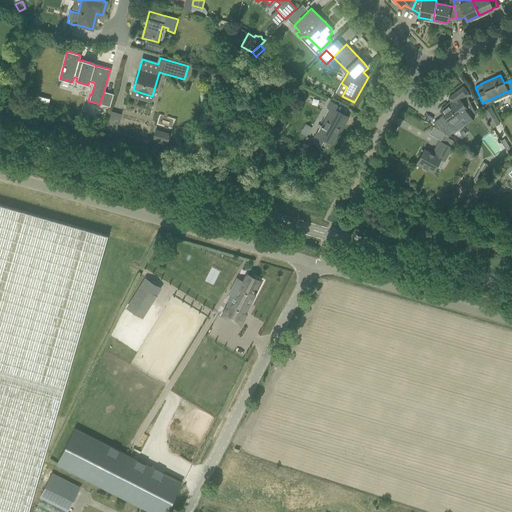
[(443,115),(433,123),(435,125),(434,126),(450,135),(456,131),(467,122),(477,114),(472,106),(470,103),(467,98),(470,96),(463,87),(448,98),(451,102),(440,111),(443,115)]
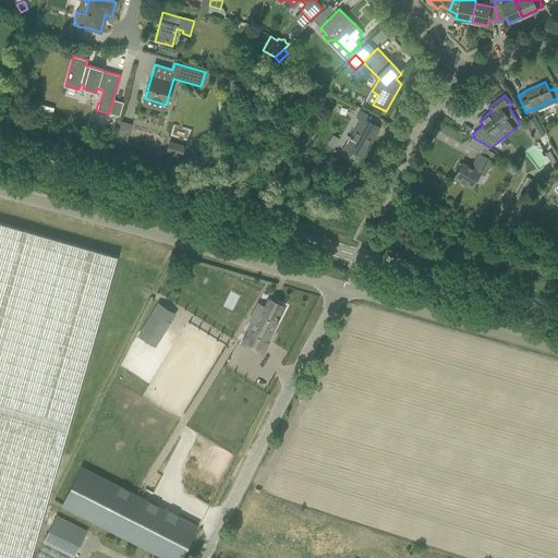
[(367,116),(360,111),(356,119),(361,121),(351,138),(347,135),(346,136),(349,138),(341,153),(343,154),(342,156),(343,157),(353,162),(358,154),(361,156),(373,135),(375,136),(379,129),(365,120),(367,116)]
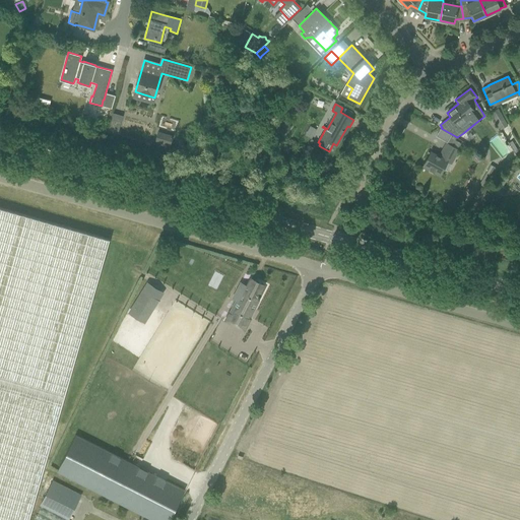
[(508,126),(498,109),(491,113),(501,130),(508,126)]
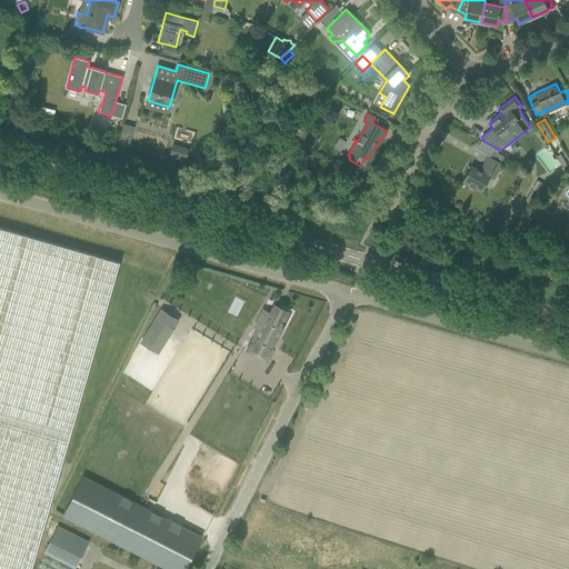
[(310,133),(306,141),(315,147),(319,139),(310,133)]
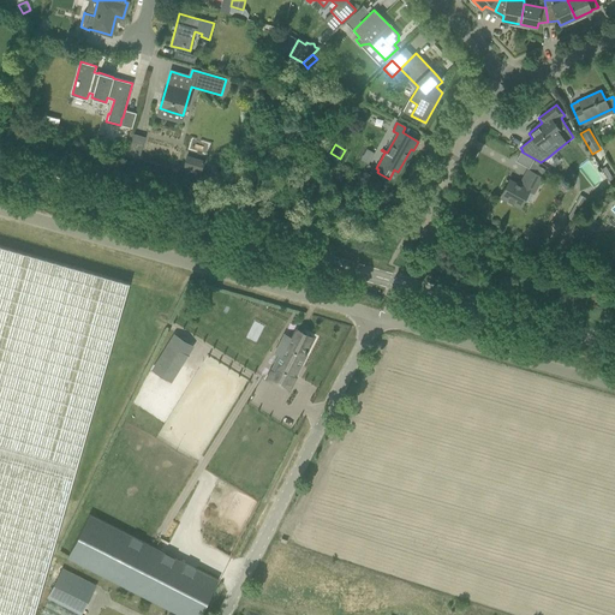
[(127,156),(126,157),(138,161),(139,160),(141,153),(129,149),(127,156)]
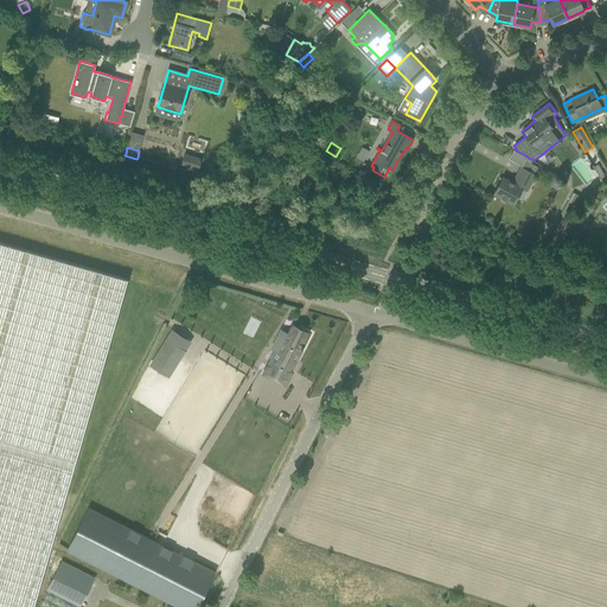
[(184,154),(179,167),(189,170),(192,157),(184,154)]
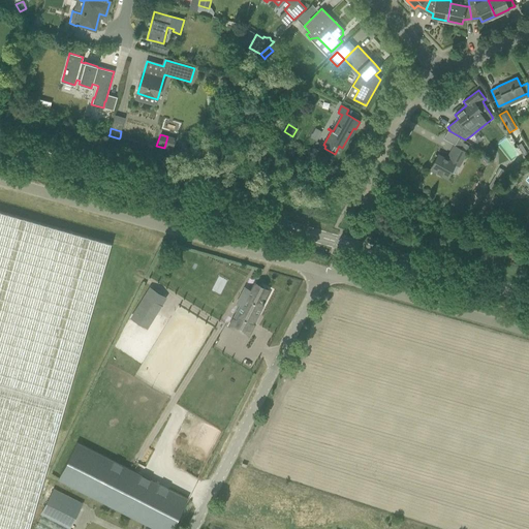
[(446,159),(438,155),(430,168),(439,174),(446,178),(455,162),(457,159),(460,161),(465,153),(469,147),(458,141),(455,147),(454,146),(447,158),(446,159)]
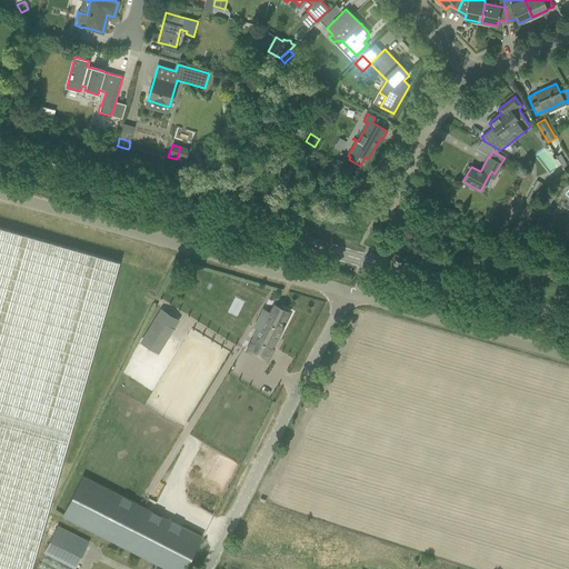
[(568,166),(561,155),(558,157),(565,168),(568,166)]
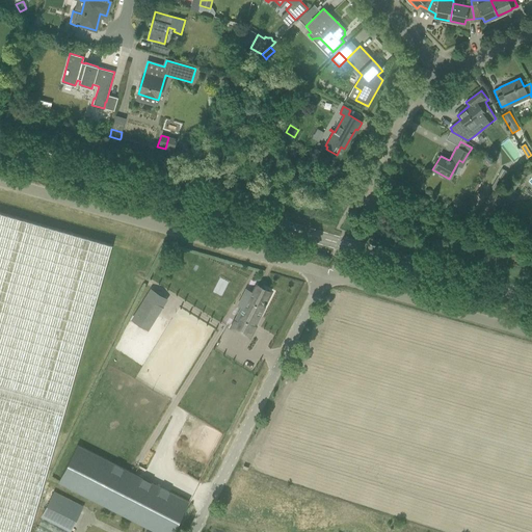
[(502,168),(496,181),(503,184),(509,173),(502,168)]
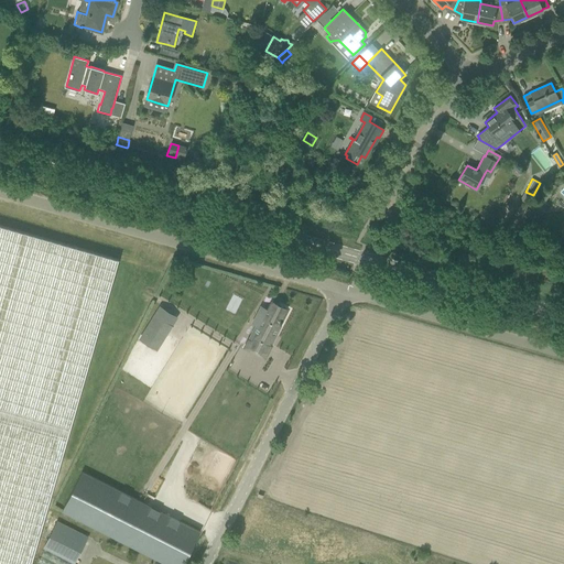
[(543,191),(539,197),(545,201),(550,194),(543,191)]
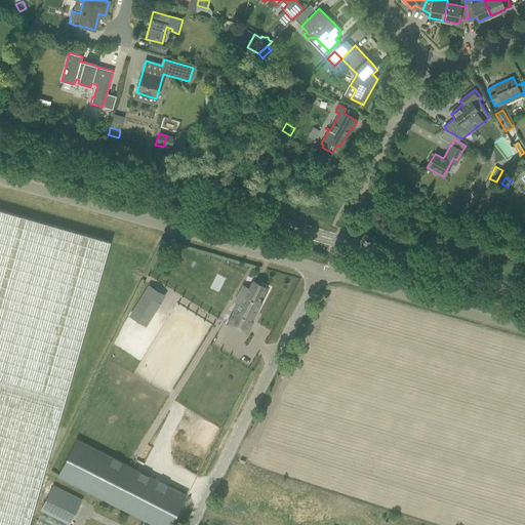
[(451,195),(447,203),(457,208),(461,201),(451,195)]
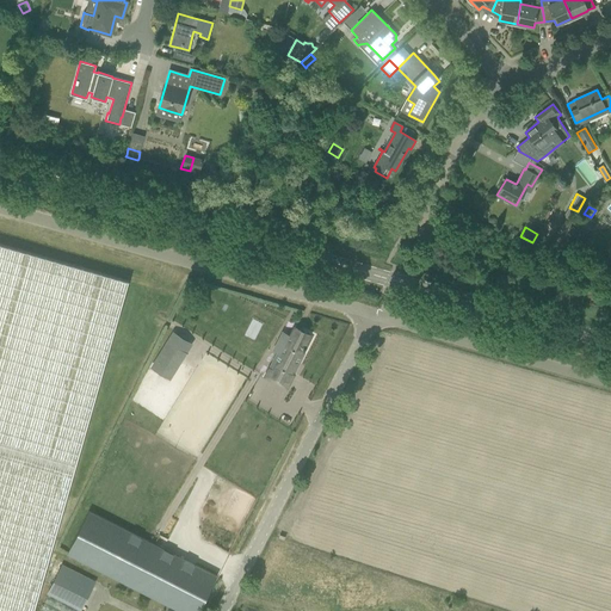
[(0,610),(32,610),(128,282),(0,244),(0,610)]
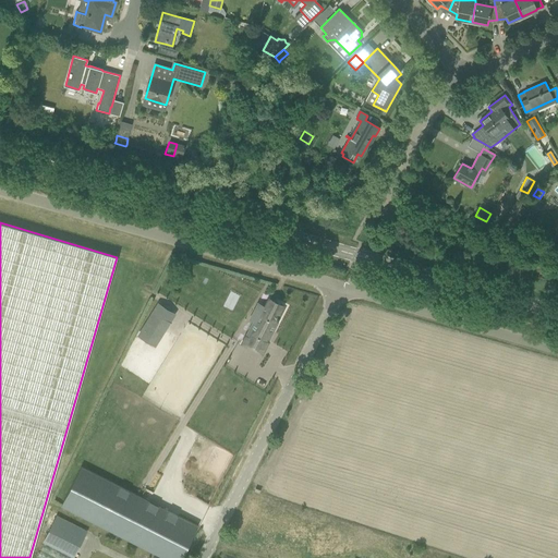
[(178,295),(171,308),(221,334),(228,322),(178,295)]
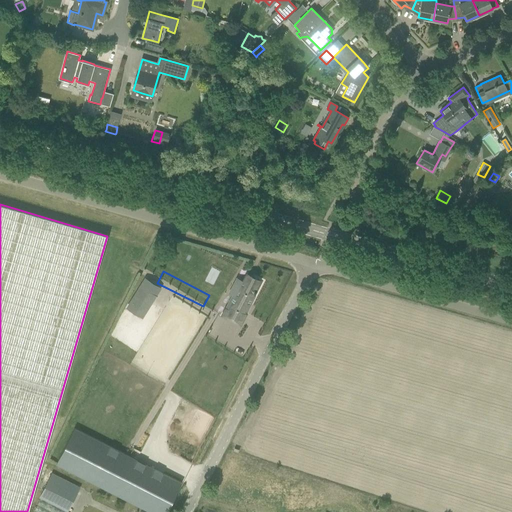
[(222,316),(230,320),(239,325),(254,296),(252,294),(259,280),(247,274),(243,282),(240,280),(222,316)]
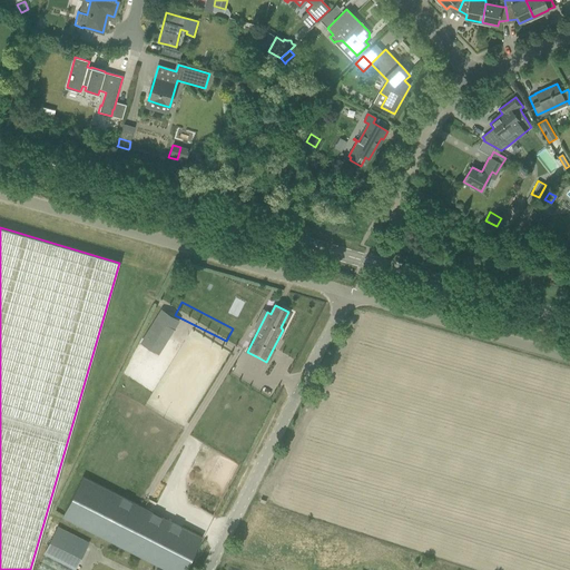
[(177,321),(163,311),(146,336),(161,346),(167,337),(167,338),(174,328),(173,328),(177,321)]
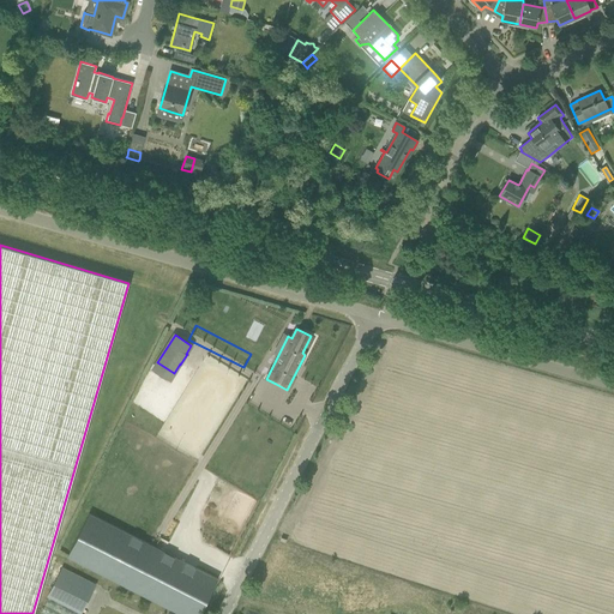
[(238,494),(222,525),(238,534),(253,503),(238,494)]
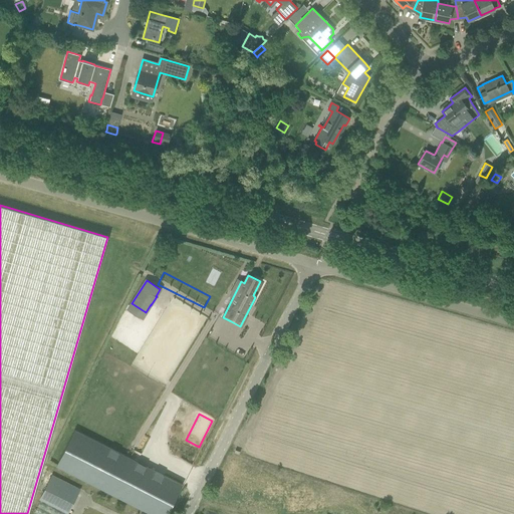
[(167,513),(182,485),(74,430),(56,466),(151,513),(167,513)]
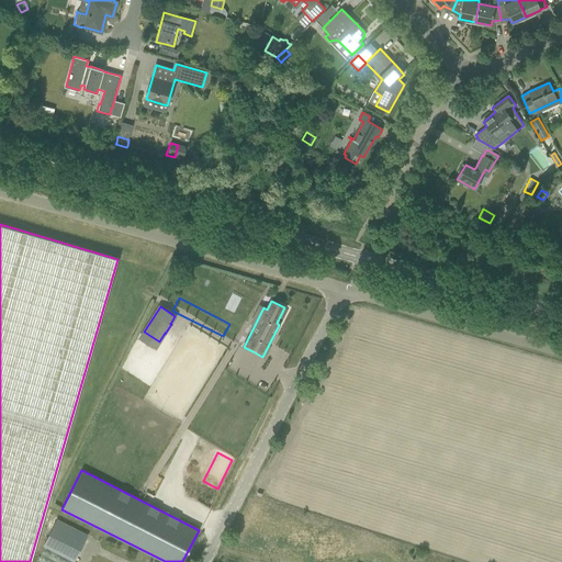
[(55,525),(36,559),(42,561),(74,561),(86,540),(55,525)]
